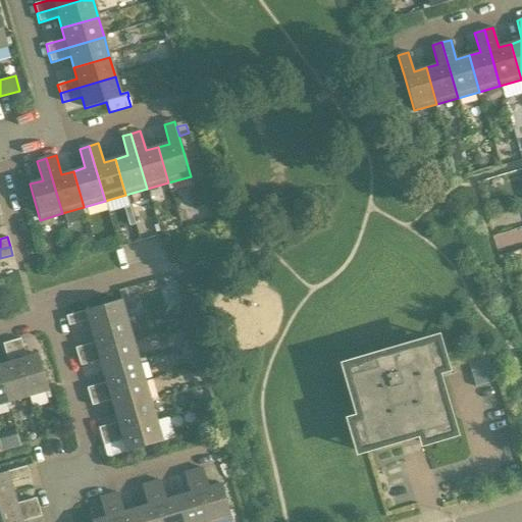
[(69,325),(89,320),(92,330),(127,320),(121,300),(66,315),(69,325)]
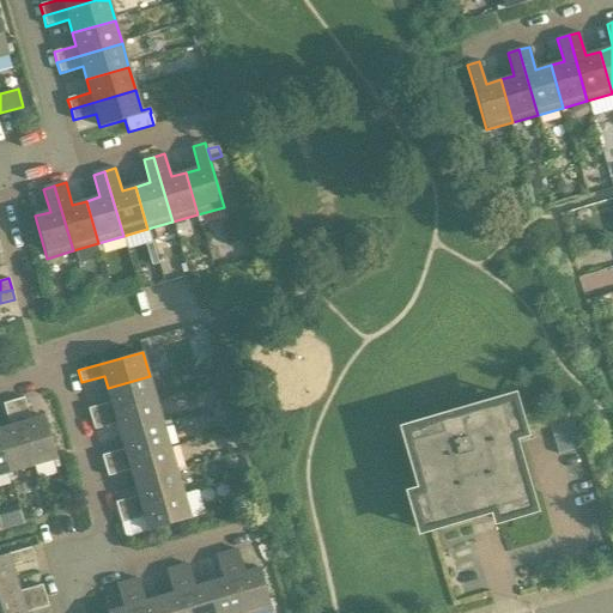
[(150,376),(108,388),(111,401),(89,408),(92,419),(157,400),(150,376)]
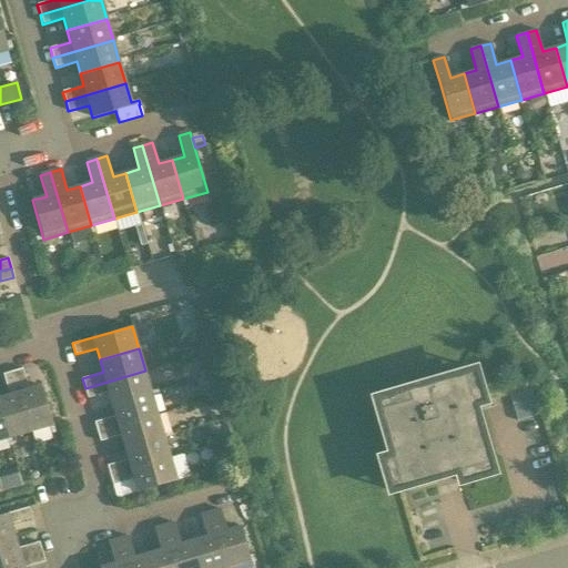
[(42,386),(29,389),(23,368),(13,371),(30,432),(53,425),(42,386)]
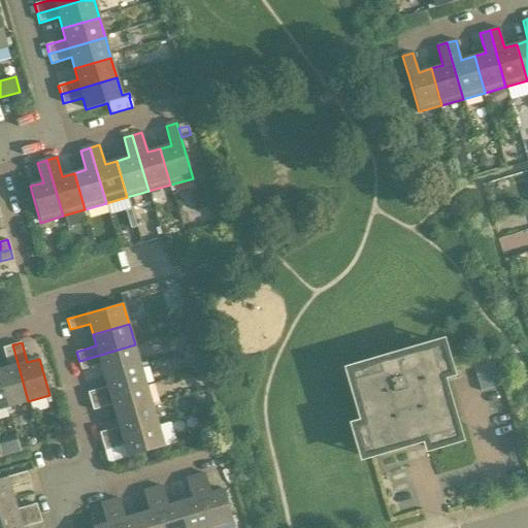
[(363,422),(353,425),(362,456),(425,438),(428,448),(459,438),(440,376),(451,373),(441,342),(348,369),(363,422)]
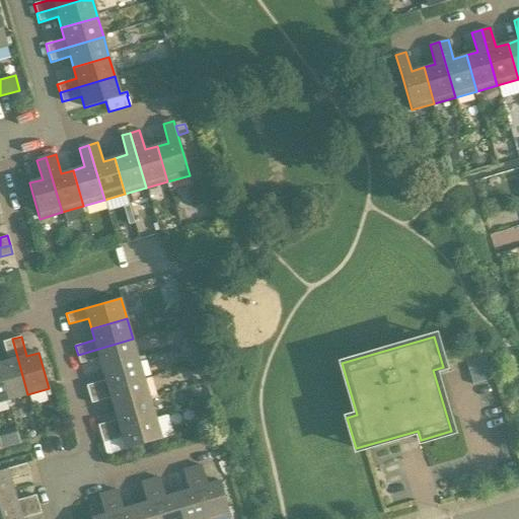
[(27,394),(12,339),(3,342),(9,361),(0,363),(0,371),(8,399),(27,394)]
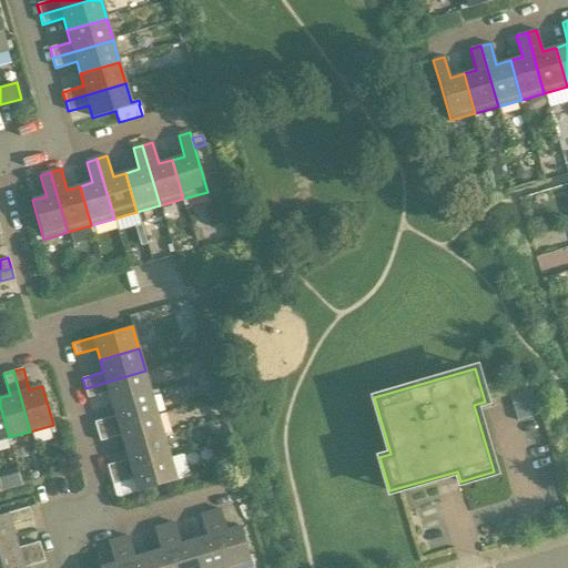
[(145,371),(85,388),(88,398),(109,392),(112,404),(152,393),(145,371)]
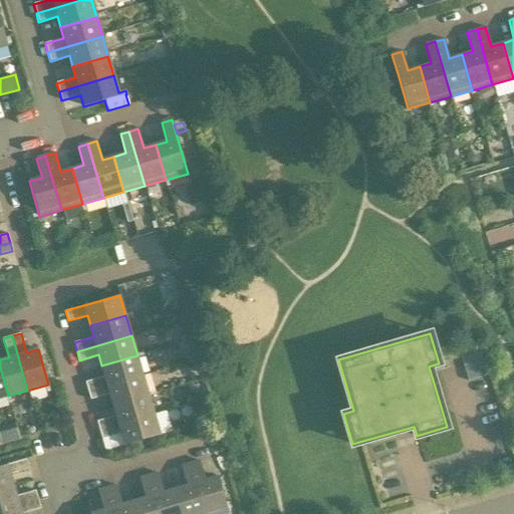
[(461,357),(468,380),(487,375),(481,352),(461,357)]
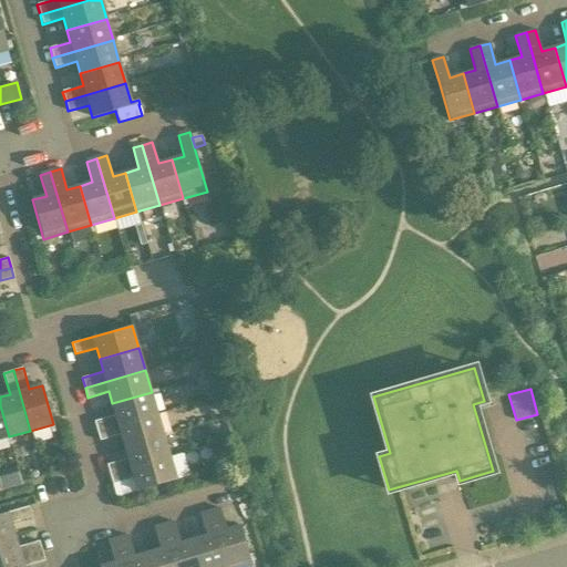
[(152,392),(112,403),(116,415),(94,421),(98,431),(158,413),(152,392)]
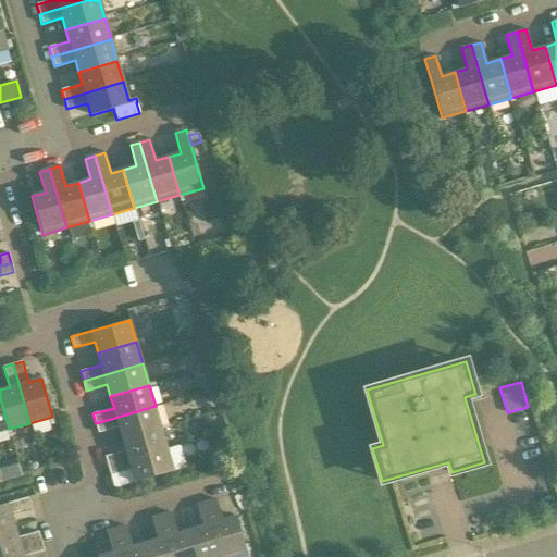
[(156,406),(96,423),(98,433),(120,426),(123,438),(161,428),(156,406)]
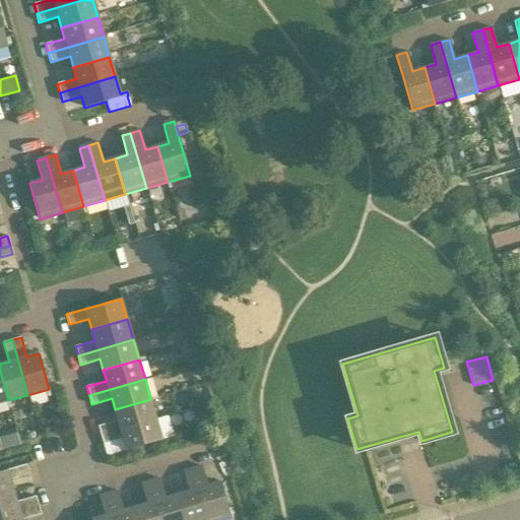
[(198,407),(211,403),(208,396),(196,399),(198,407)]
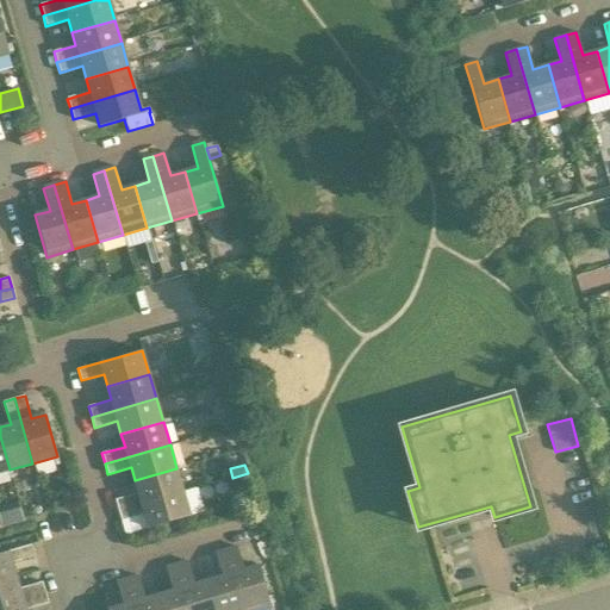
[(176,468),(135,480),(138,493),(116,499),(118,510),(184,492),(176,468)]
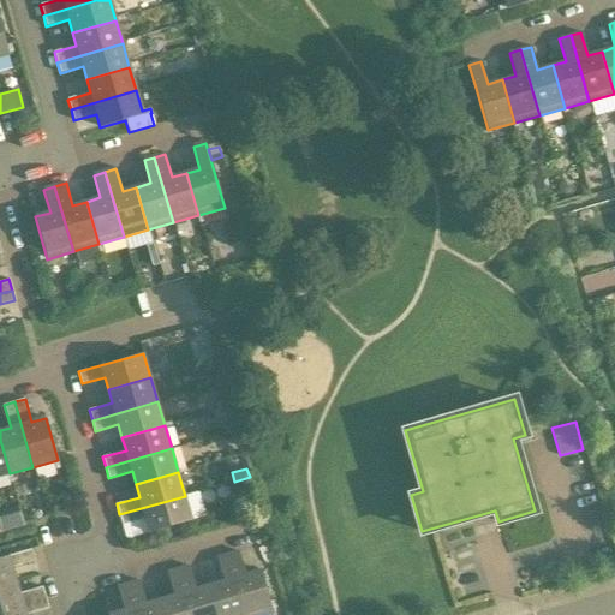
[(236,509),(254,503),(246,479),(228,485),(236,509)]
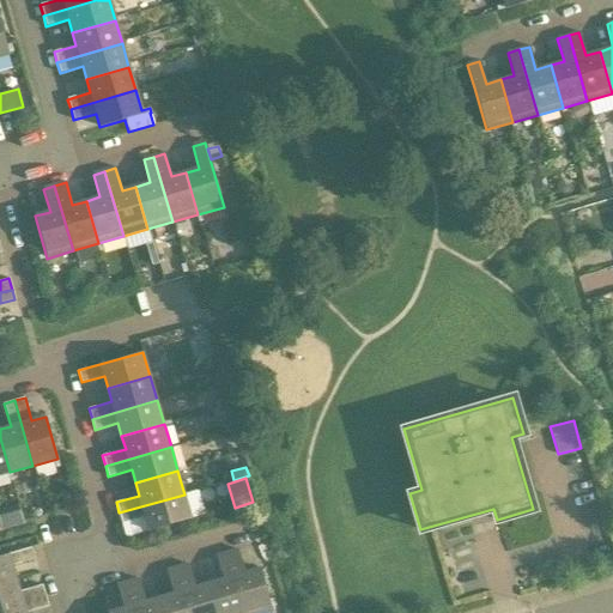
[(184,495),(119,513),(122,523),(145,517),(149,530),(192,519),(184,495)]
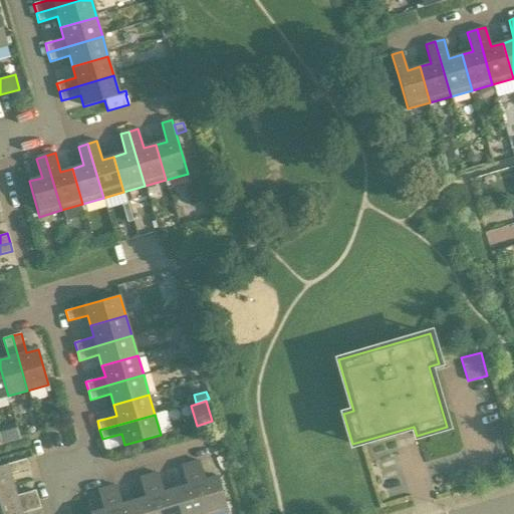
[(0,440),(1,444),(20,437),(17,427),(0,433),(0,440)]
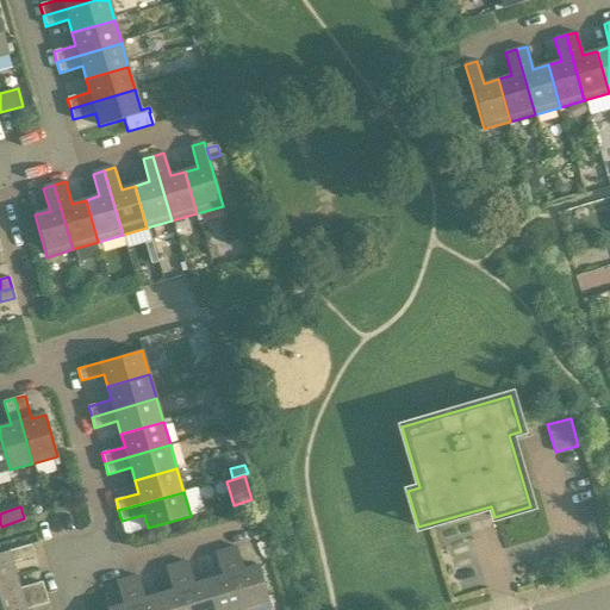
[(31,545),(8,551),(0,553),(0,579),(16,576),(12,562),(35,556),(31,545)]
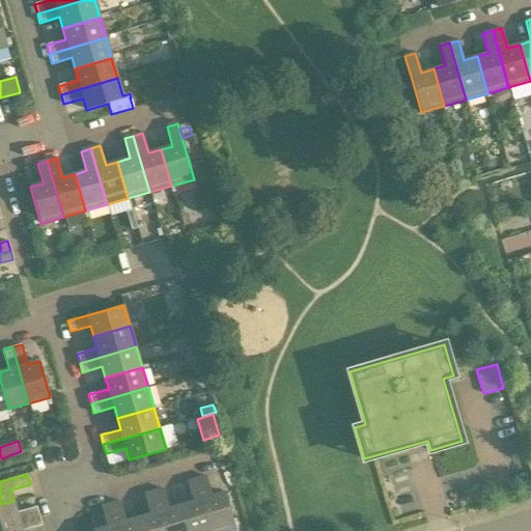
[(197,479),(212,530),(228,530),(235,529),(225,493),(212,497),(206,477),(197,479)]
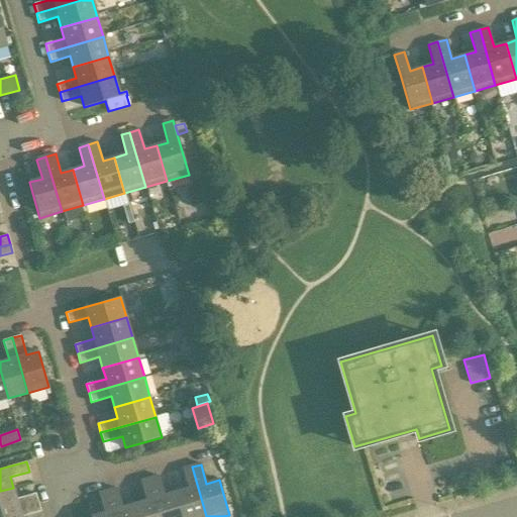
[(206,516),(192,467),(183,470),(188,489),(177,492),(183,516),(206,516)]
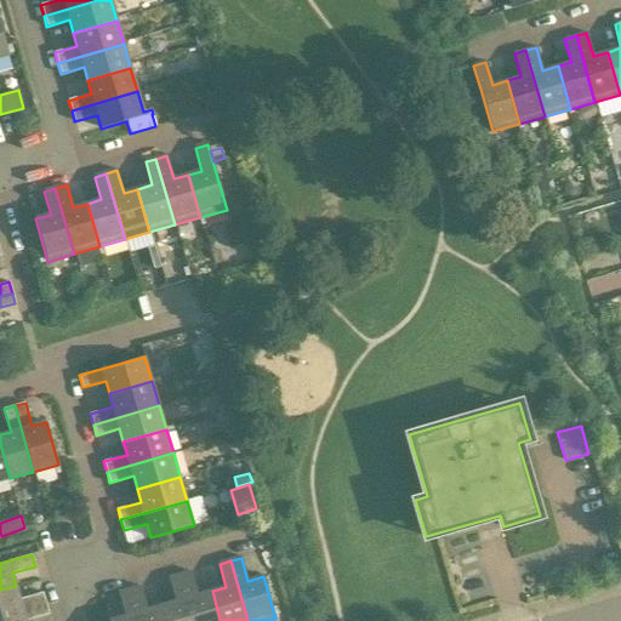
[(220,620),(212,591),(198,596),(191,573),(180,575),(193,620),(220,620)]
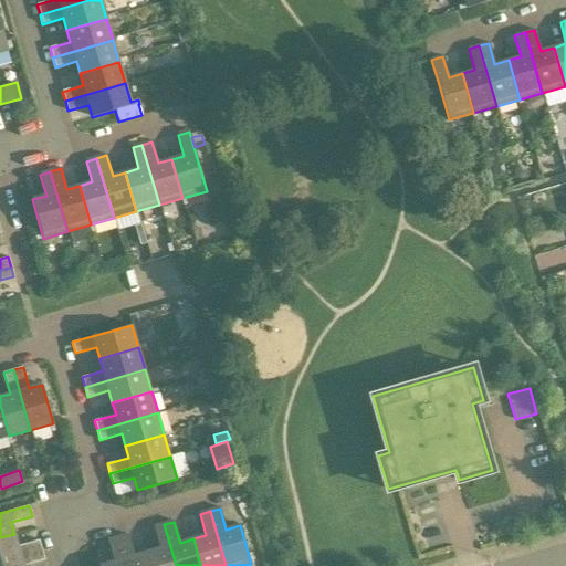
[(176,565),(164,524),(154,527),(160,548),(147,552),(150,565),(176,565)]
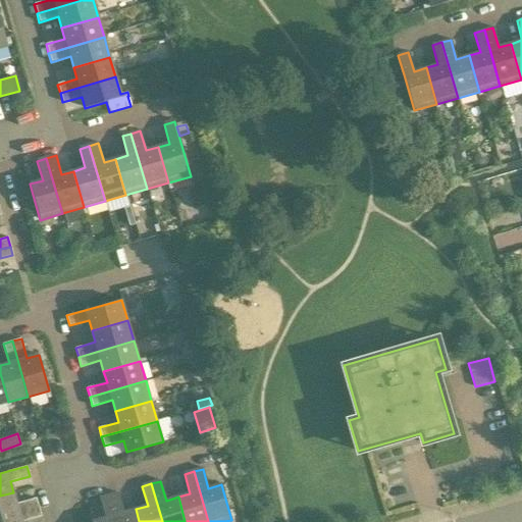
[(0,517),(39,507),(36,498),(16,504),(13,492),(0,496),(0,517)]
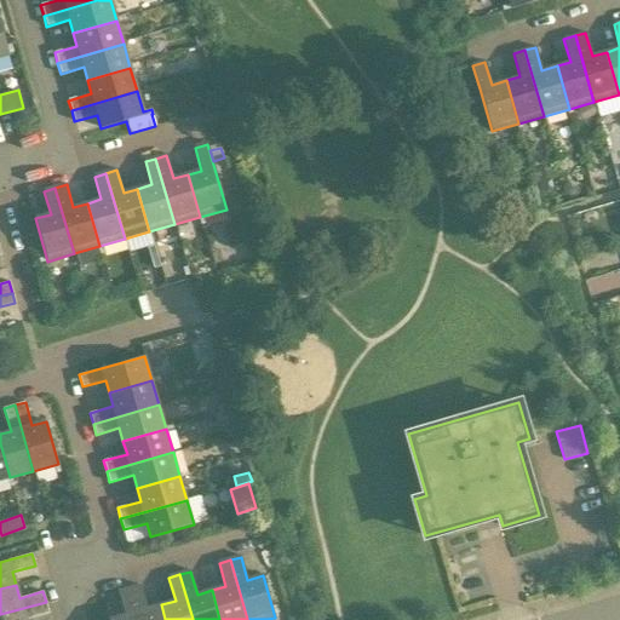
[(165,619),(161,604),(147,609),(141,585),(130,589),(138,619),(165,619)]
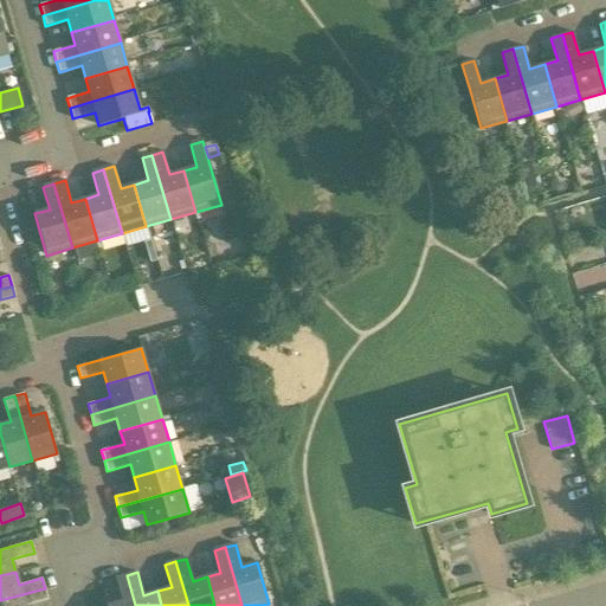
[(135,605),(127,575),(116,578),(122,601),(108,605),(107,605),(135,605)]
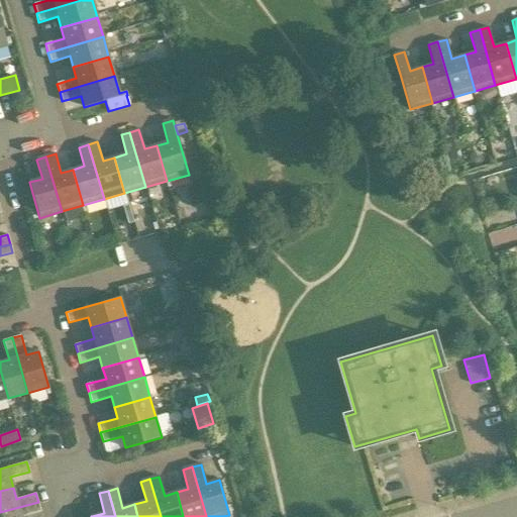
[(0,516),(21,516),(40,511),(38,502),(0,512),(0,516)]
